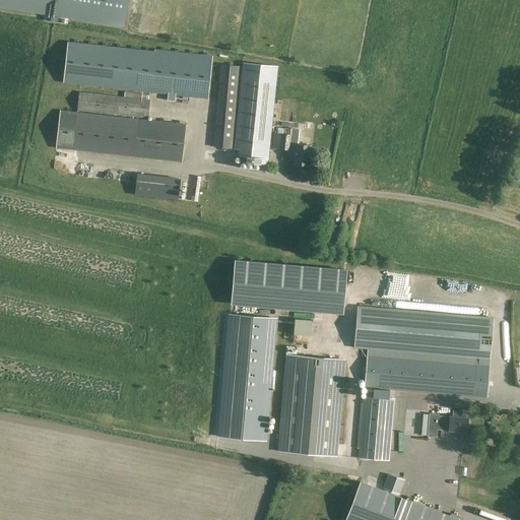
[(0,0),(0,7),(125,23),(128,0),(0,0)]
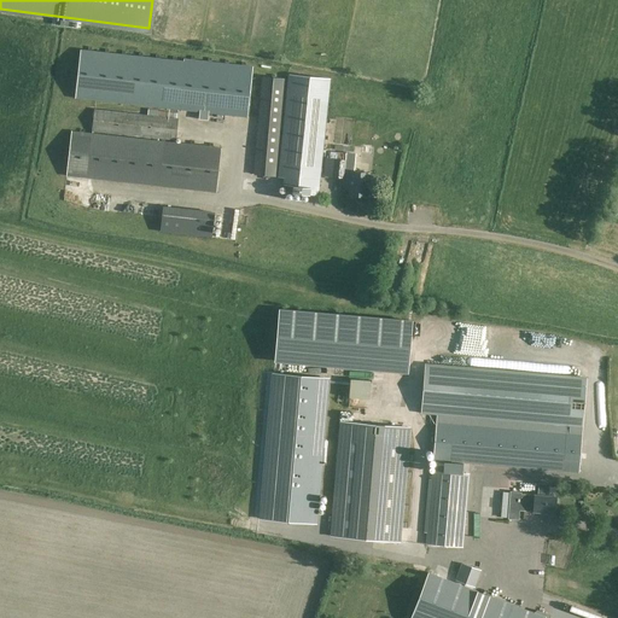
[(178,60),(81,50),(75,98),(178,110),(179,110),(179,104),(184,62),(178,60)]
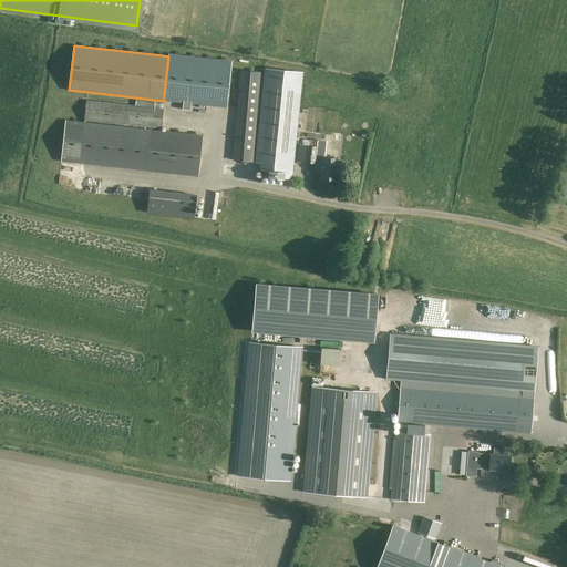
[(164,101),(163,101),(163,102),(166,102),(166,101),(227,107),(232,61),(168,54),(168,57),(164,95),(164,101)]
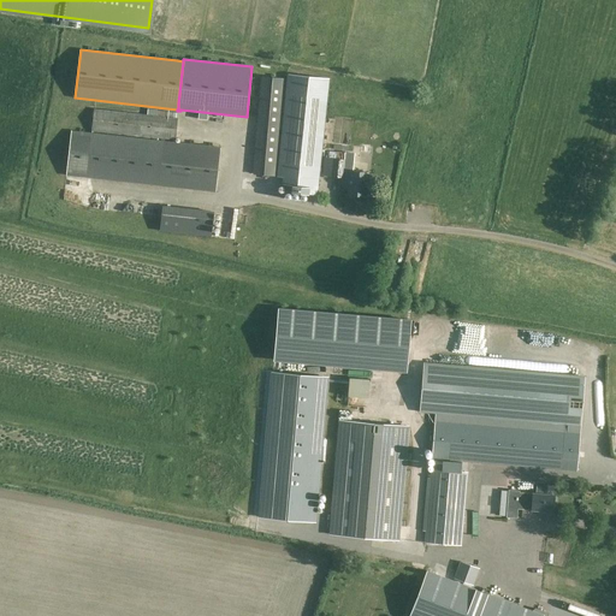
[(285,193),(318,195),(330,78),(289,75),(278,177),(284,177),(284,184),(286,185),(285,193)]
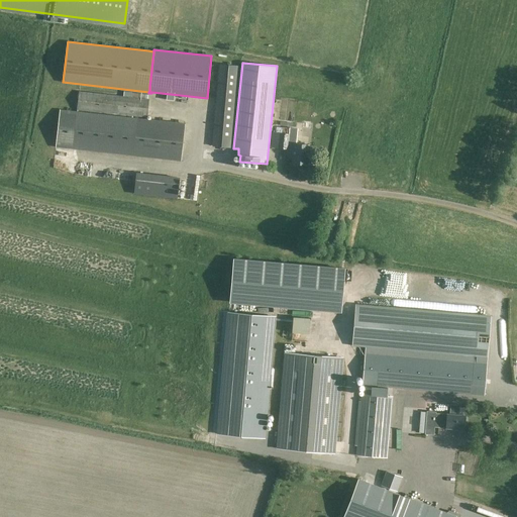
[(237,66),(219,65),(212,146),(230,148),(237,66)]
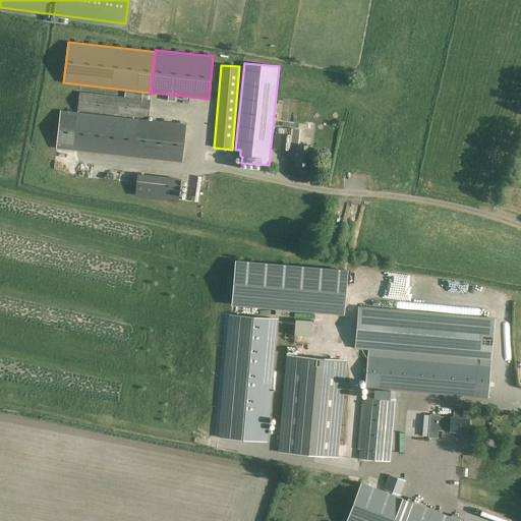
[(151,100),(133,99),(79,93),(77,111),(149,119),(151,100)]
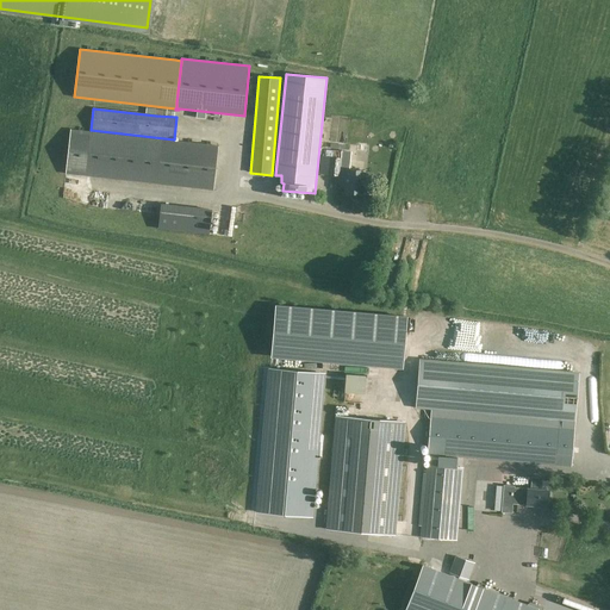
[(162,142),(162,139),(72,130),(66,175),(157,185),(162,142)]
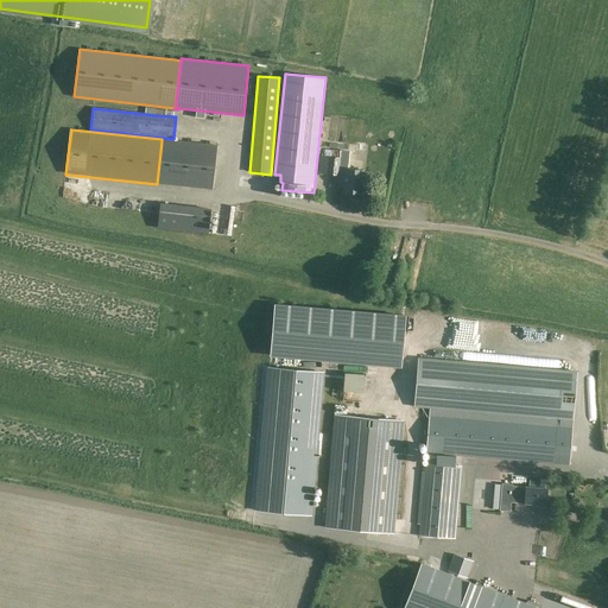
[(162,141),(157,184),(213,190),(217,146),(162,139),(162,141)]
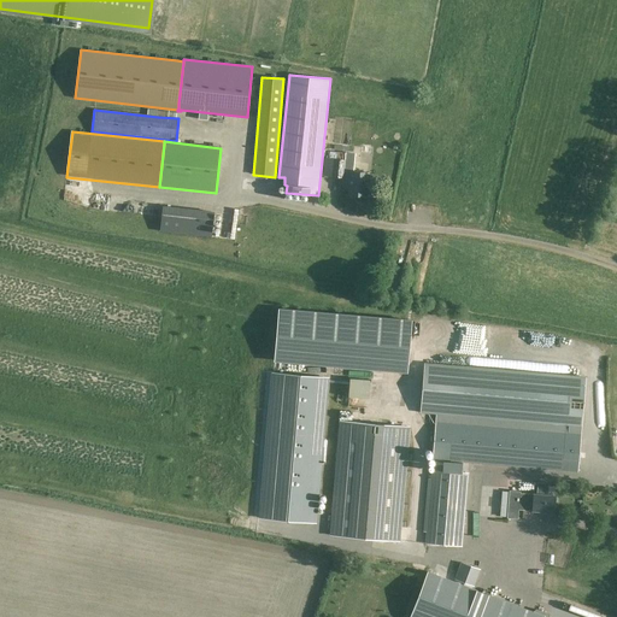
[(362,145),(360,154),(370,156),(371,146),(362,145)]
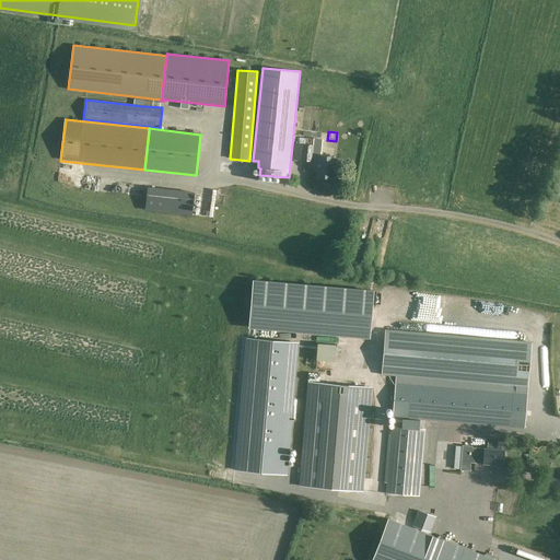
[(300,161),(313,162),(315,146),(302,144),(300,161)]
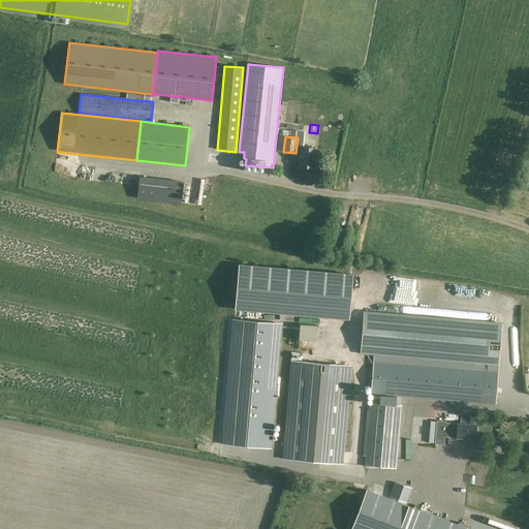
[(316,149),(298,147),(297,158),(300,159),(300,167),(314,168),(316,149)]
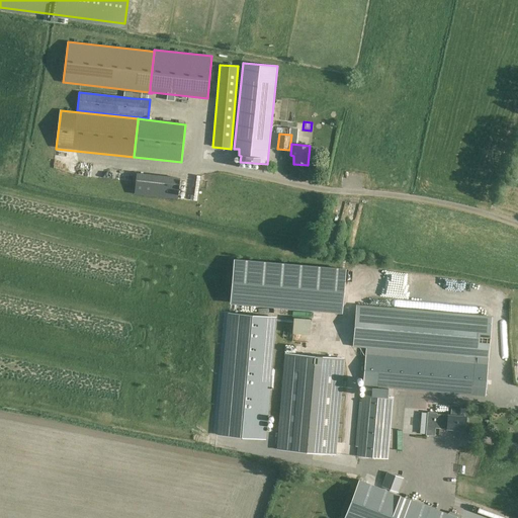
[(179,178),(153,175),(151,195),(177,198),(179,178)]
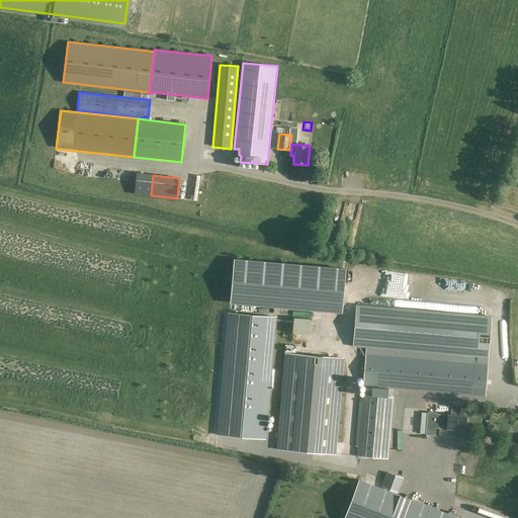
[(235,260),(231,303),(341,312),(345,270),(235,260)]
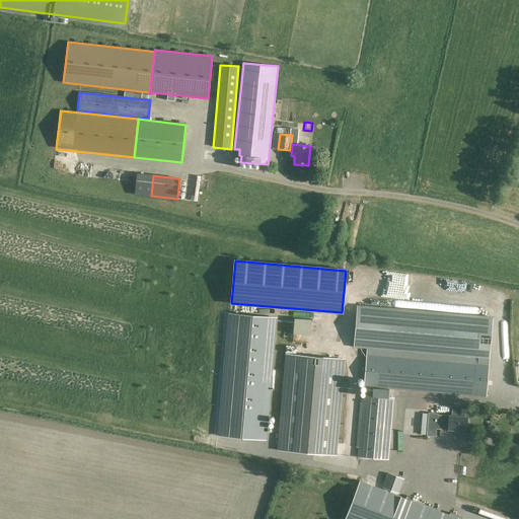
[(371,306),(367,348),(366,355),(489,365),(493,316),(371,306)]
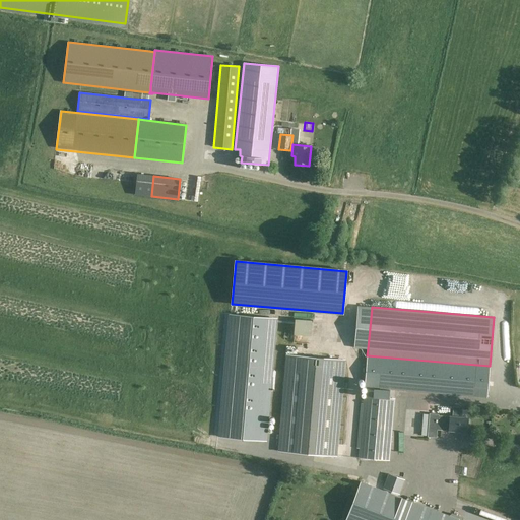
[(231,315),(229,315),(218,437),(220,437),(266,441),(277,319),(231,315)]
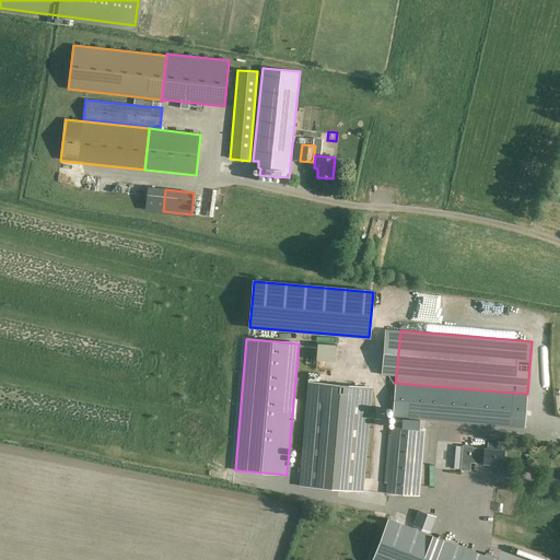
[(299,486),(363,491),(372,387),(307,382),(299,486)]
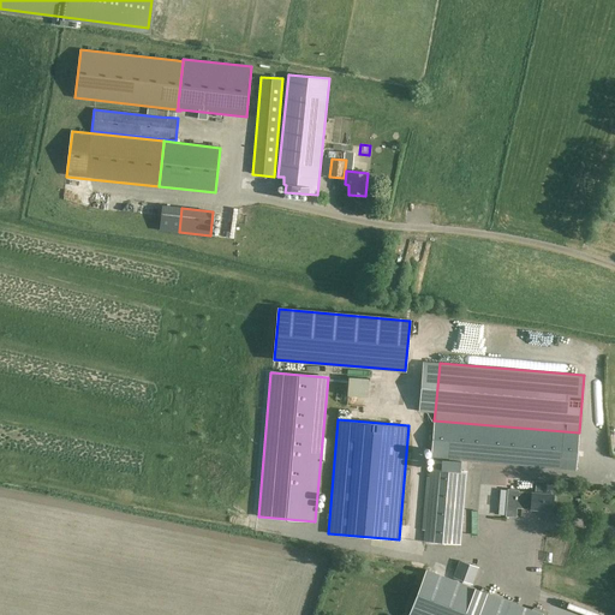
[(579,433),(434,421),(431,458),(433,458),(461,460),(575,470),(579,433)]
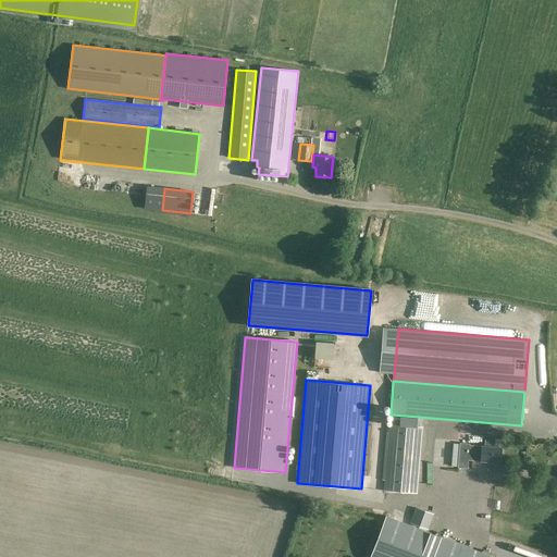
[(392,415),(391,425),(417,428),(418,417),(392,415)]
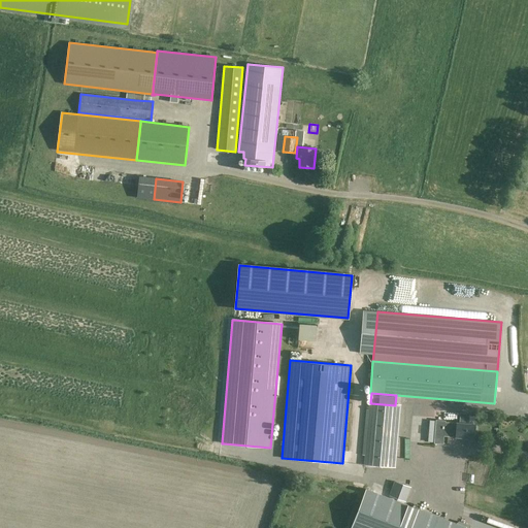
[(401,405),(395,405),(370,403),(369,402),(364,465),(396,467),(401,405)]
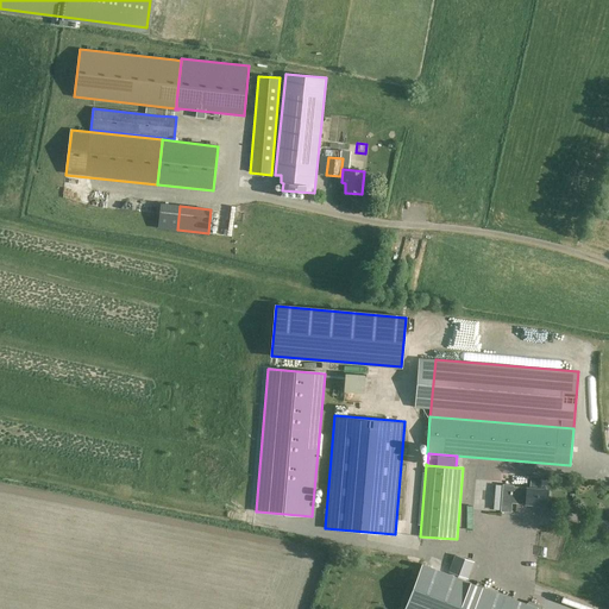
[(503,485),(502,502),(512,503),(525,504),(547,507),(548,489),(540,488),(541,477),(531,476),(529,488),(526,487),(526,488),(513,487),(514,485),(503,484),(503,485)]
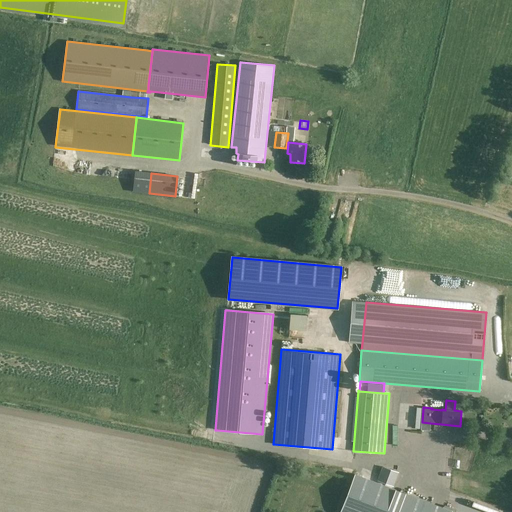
[(383,467),(381,472),(378,481),(393,486),(398,472),(383,467)]
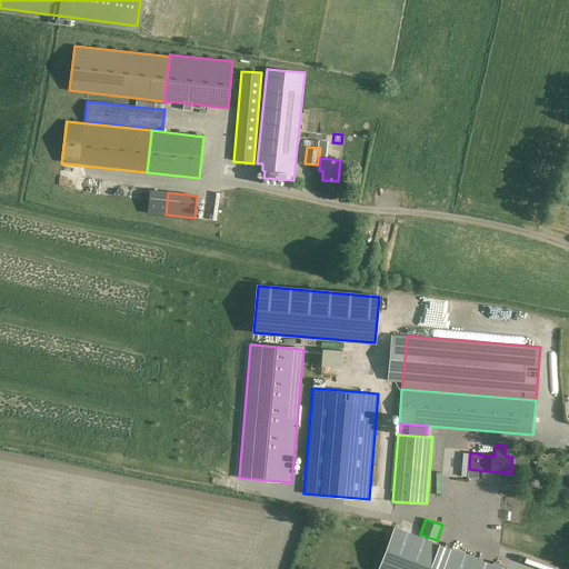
[(418,568),(429,541),(393,528),(377,568),(418,568)]
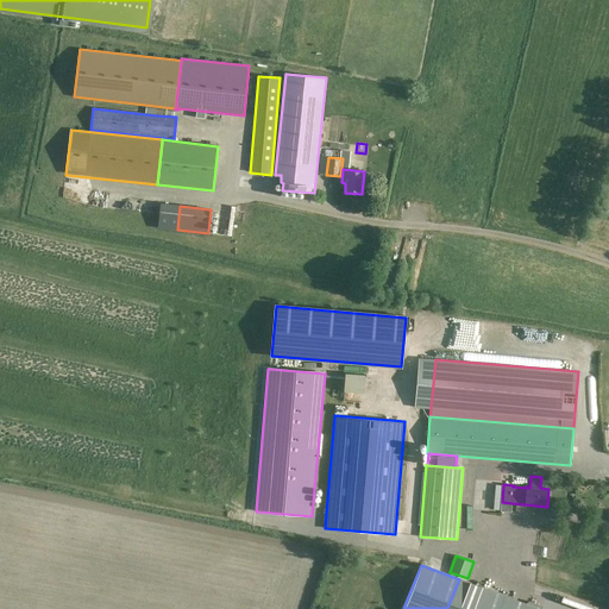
[(535,608),(537,608),(460,578),(449,608),(535,608)]
